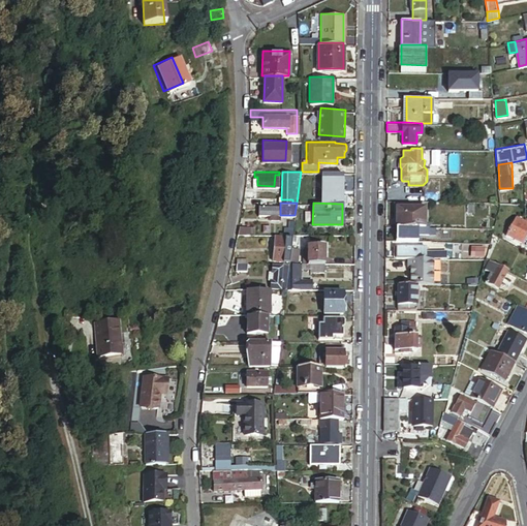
[(270,215),(280,215),(280,206),(258,205),(258,215),(270,215)]
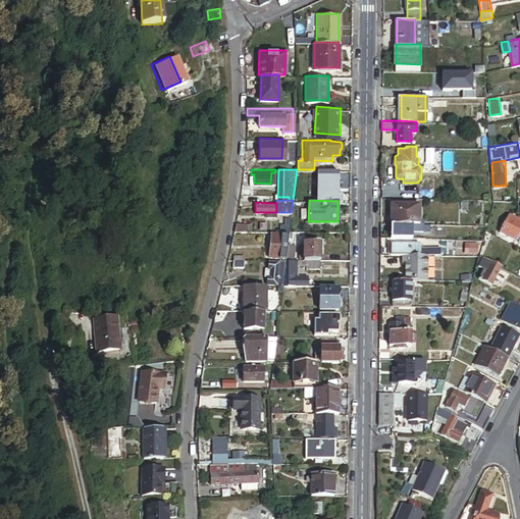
[(391,222),(419,222),(419,203),(391,203),(391,222)]
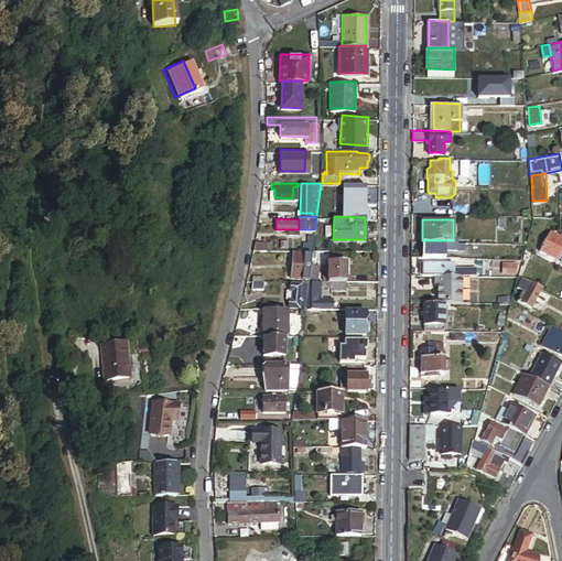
[(557,257),(561,259),(561,237),(550,230),(540,248),(557,257)]
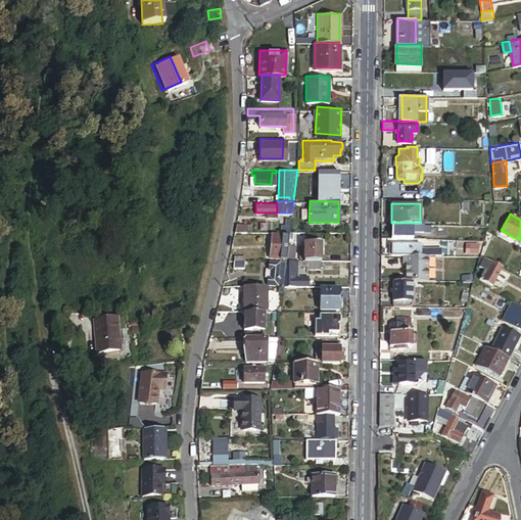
[(281,231),(289,231),(291,220),(285,220),(285,225),(281,225),(281,231)]
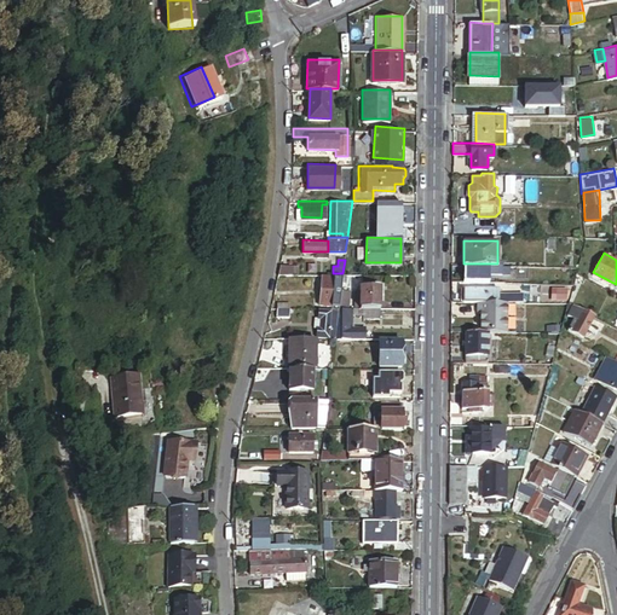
[(278,273),(297,273),(297,264),(280,262),(278,273)]
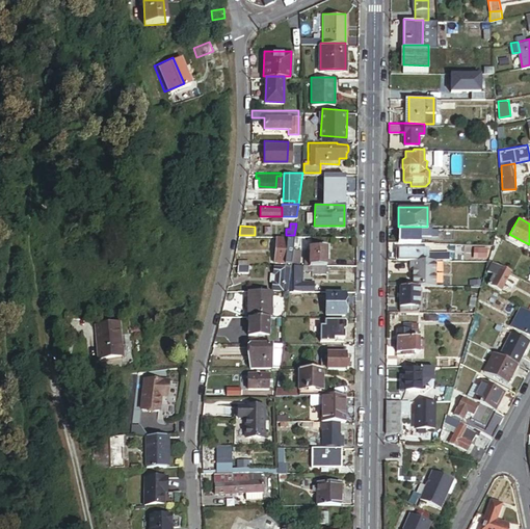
[(440,234),(440,233),(440,228),(427,227),(398,227),(397,241),(420,241),(420,233),(440,234)]
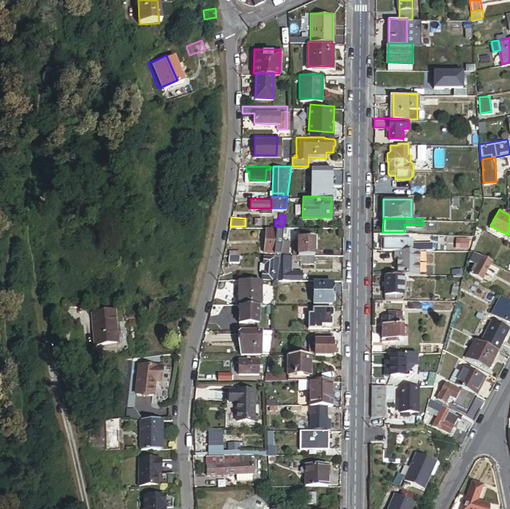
[(429,228),(439,228),(439,219),(423,219),(423,224),(429,228)]
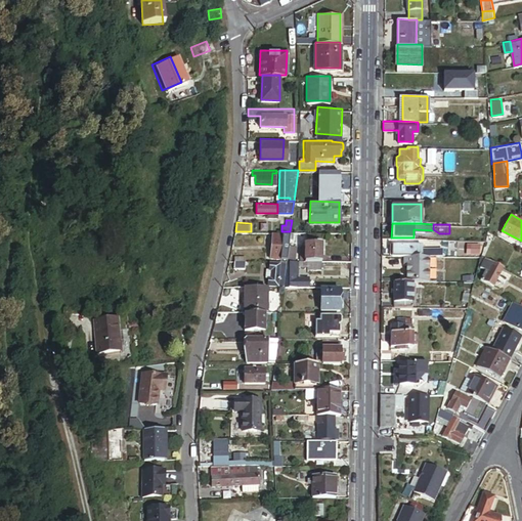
[(516,241),(517,239),(502,230),(501,232),(516,241)]
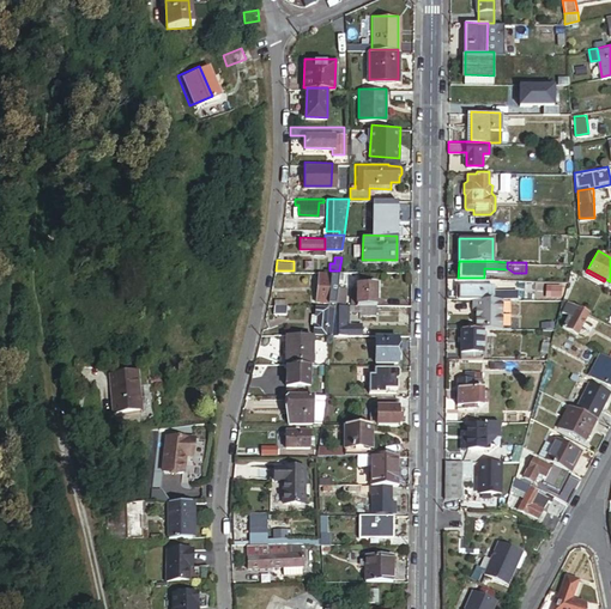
[(336,304),(336,300),(338,286),(339,273),(319,272),(315,300),(328,300),(328,304),(336,304)]
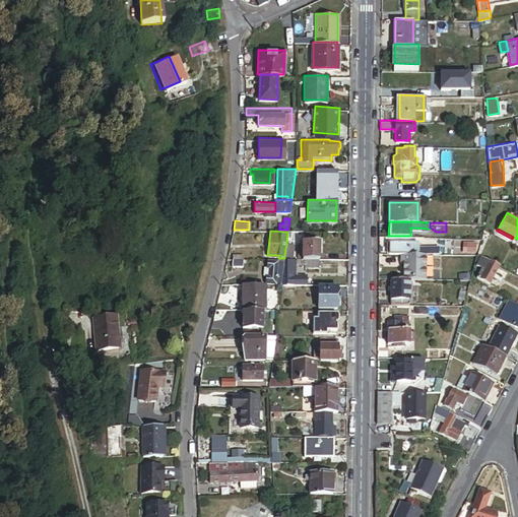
[(302,258),(318,258),(318,241),(310,240),(302,240),(302,258)]
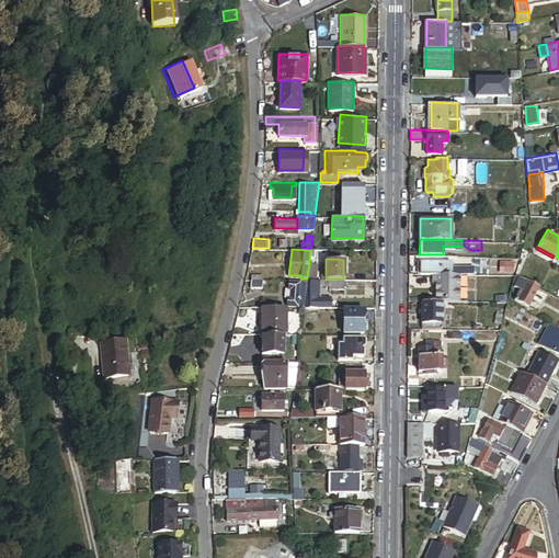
[(453,269),(451,269),(451,260),(419,260),(419,272),(432,272),(458,272),(472,273),(472,265),(453,265),(453,269)]
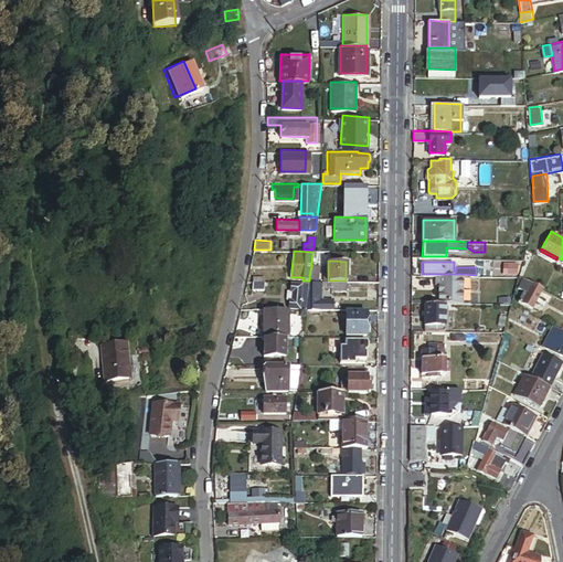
[(438,284),(437,301),(445,301),(460,301),(461,274),(435,274),(435,284),(438,284)]
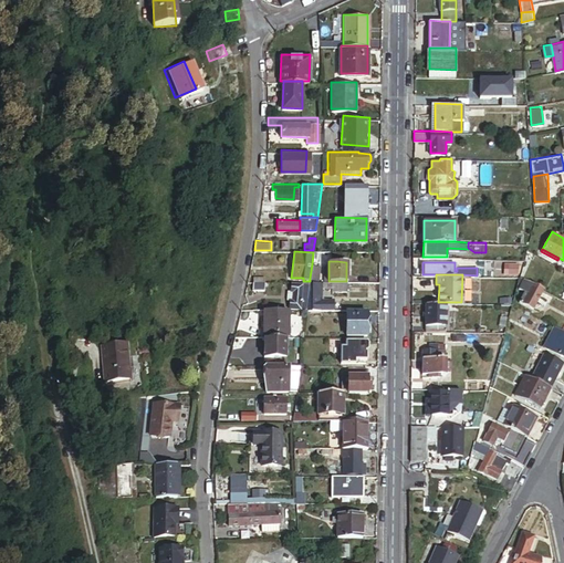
[(519,300),(532,308),(543,288),(520,275),(519,279),(521,280),(519,287),(524,290),(519,300)]
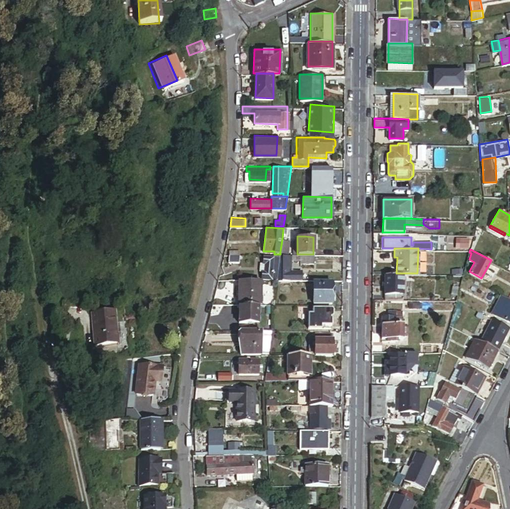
[(272,276),(277,277),(278,257),(274,257),(274,255),(264,254),(263,262),(265,262),(264,269),(262,269),(262,277),(271,277),(272,276)]
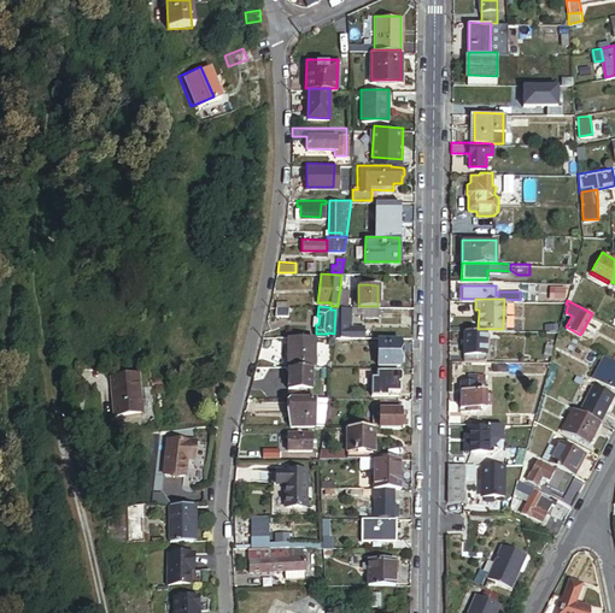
[(361,325),(350,324),(351,311),(356,312),(356,313),(362,313),(362,316),(378,316),(378,306),(358,306),(338,306),(335,334),(334,336),(361,336),(361,325)]
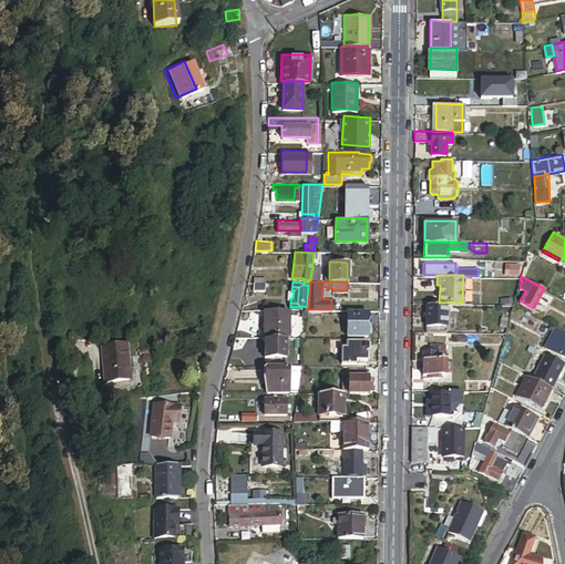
[(427,330),(447,330),(447,303),(439,303),(427,303),(427,330)]
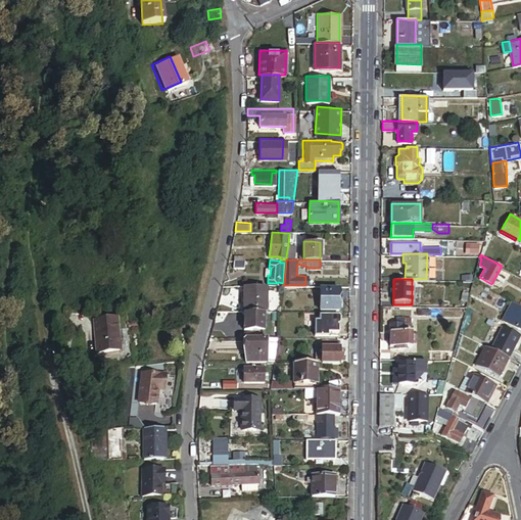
[(264,310),(266,310),(266,284),(244,284),(243,310),(264,310)]
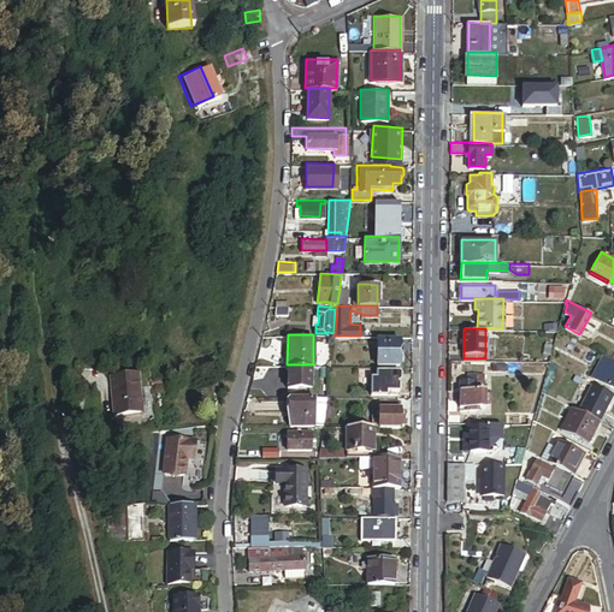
[(377,362),(399,362),(400,339),(377,338),(377,362)]
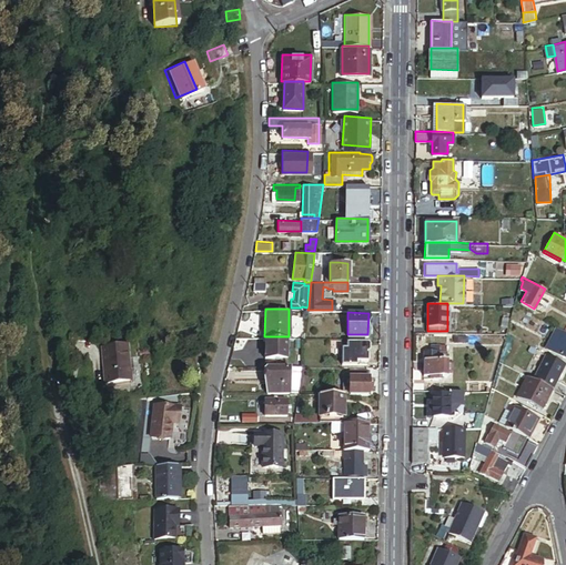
[(565,331),(563,330),(557,326),(547,345),(565,354),(565,331)]
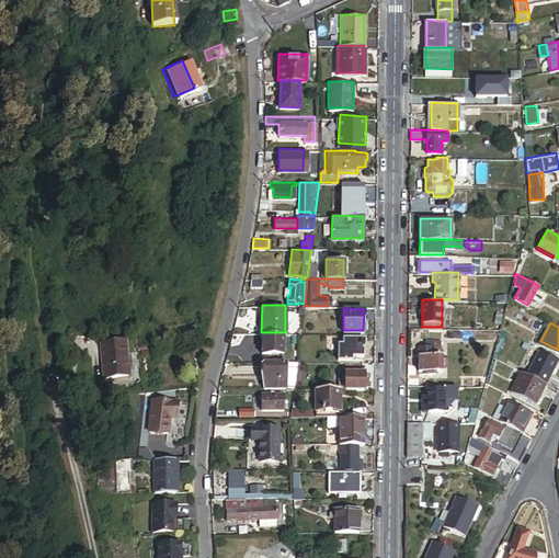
[(261,351),(283,351),(283,332),(261,332),(261,351)]
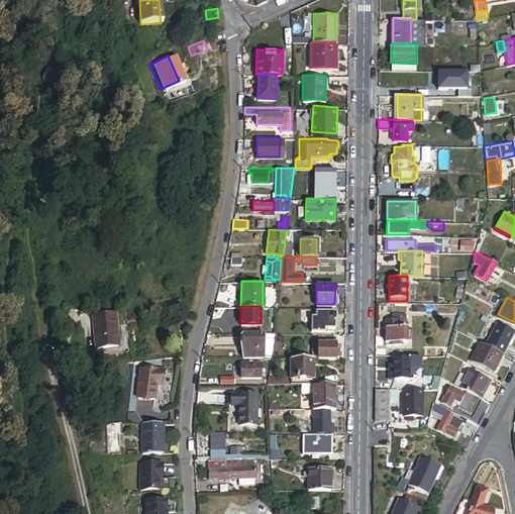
[(324,326),(334,326),(334,310),(316,309),(316,315),(311,315),(311,329),(324,329),(324,326)]
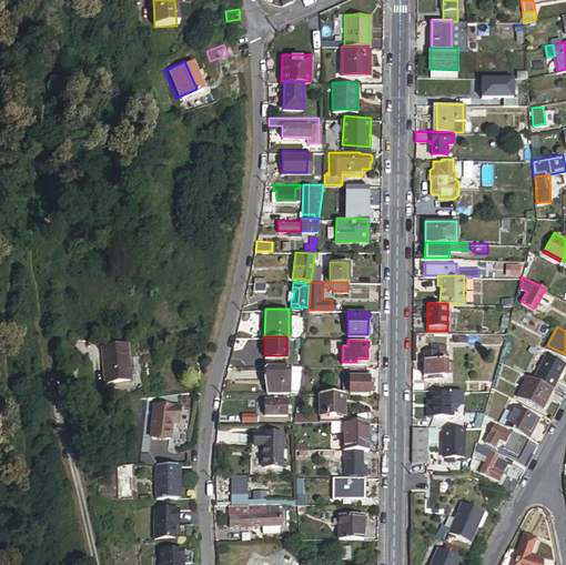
[(123,345),(99,347),(102,382),(127,380),(123,345)]
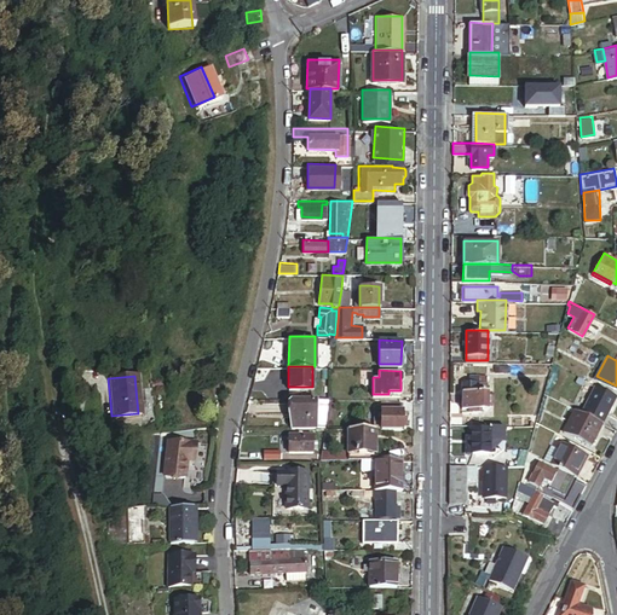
[(479,407),(488,407),(489,386),(485,382),(480,382),(463,382),(462,406),(468,406),(472,406),(472,411),(479,411),(479,407)]
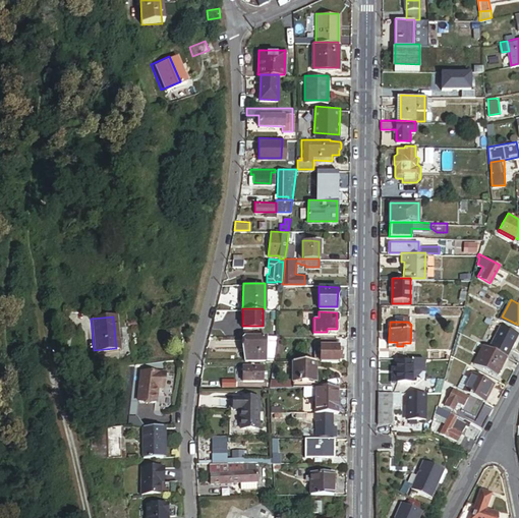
[(489,346),(508,355),(514,344),(516,345),(518,342),(515,341),(518,336),(518,331),(501,323),(489,346)]
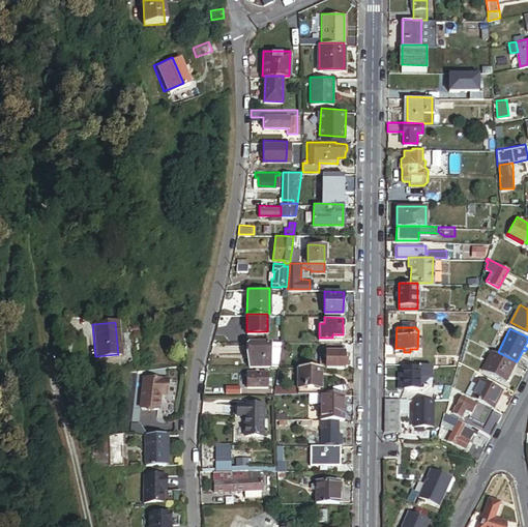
[(252,364),(269,364),(269,343),(248,342),(246,344),(246,352),(248,352),(252,352),(252,364)]
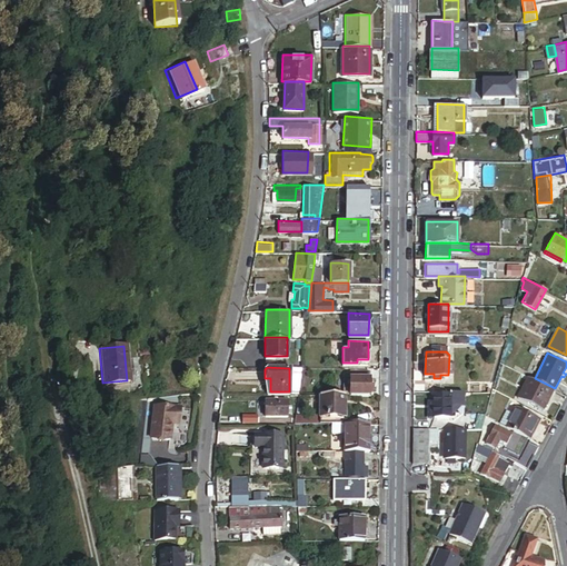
[(289,391),(298,391),(301,368),(289,368),(289,391)]
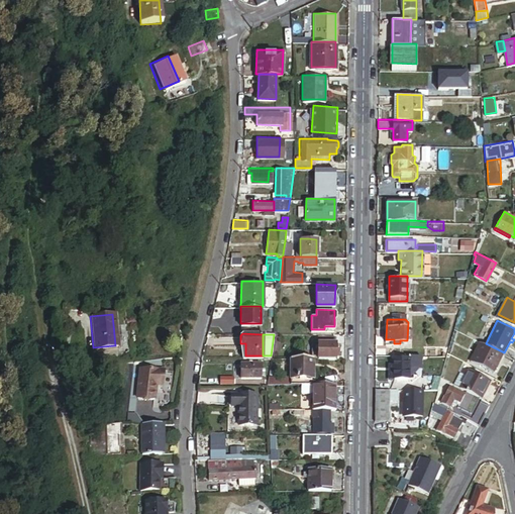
[(335,354),(338,352),(338,348),(335,345),(335,335),(319,335),(318,341),(312,341),(312,351),(318,351),(318,358),(335,358),(335,354)]
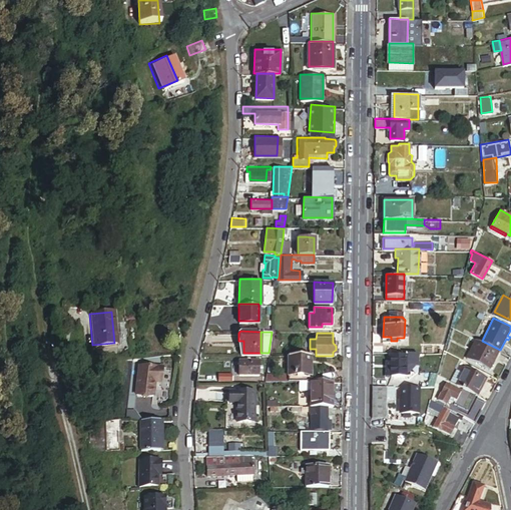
[(491,368),(500,350),(482,341),(477,338),(468,356),(491,368)]
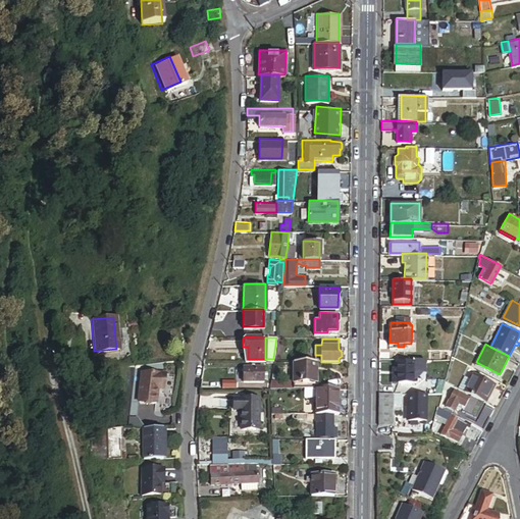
[(424,371),(424,359),(413,359),(413,361),(413,371),(424,371)]
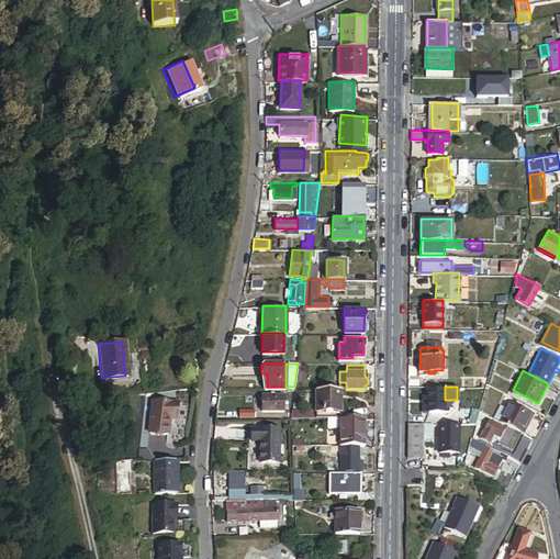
[(424,395),(424,411),(444,411),(445,400),(445,389),(427,388),(427,395),(424,395)]
